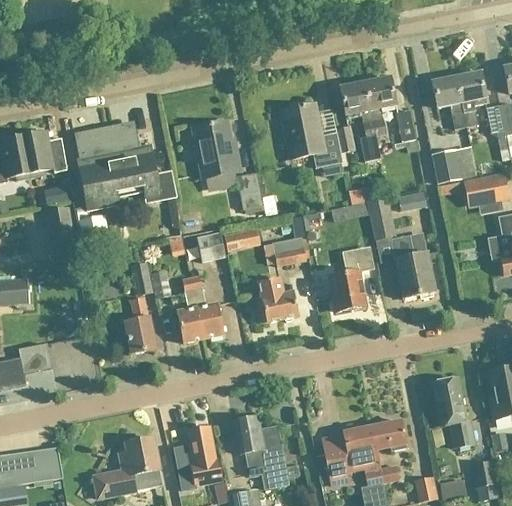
[(456,75),(466,125),(477,123),(473,104),(487,101),(480,70),(456,75)]
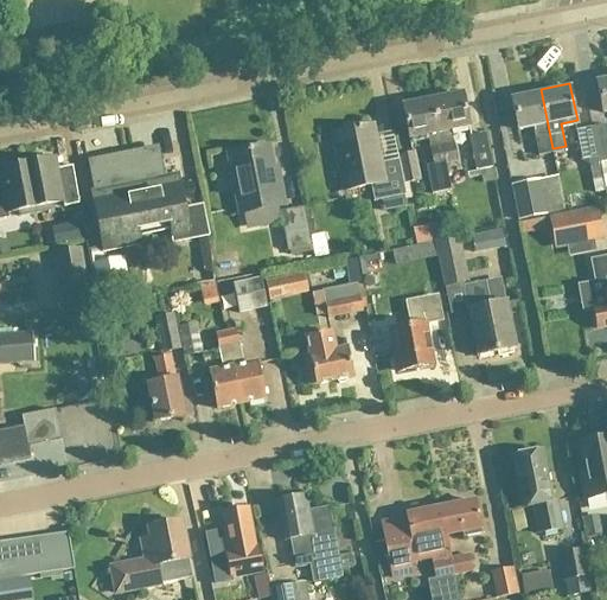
[(553,148),(541,89),(512,94),(519,125),(534,122),(540,151),(553,148)]
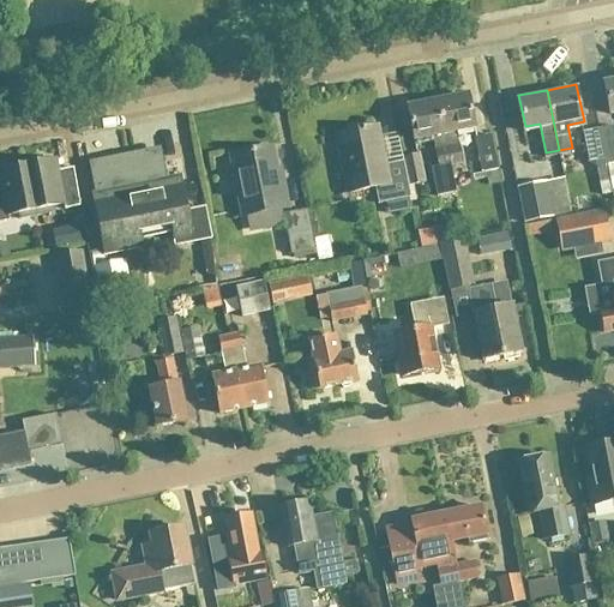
[(438,97),(450,161),(463,158),(457,127),(476,124),(469,91),(438,97)]
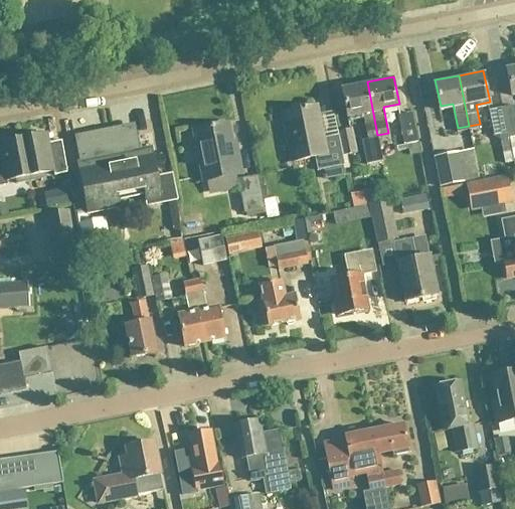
[(382,158),(377,135),(367,81),(342,87),(347,114),(363,111),(368,136),(361,138),(366,161),(382,158)]
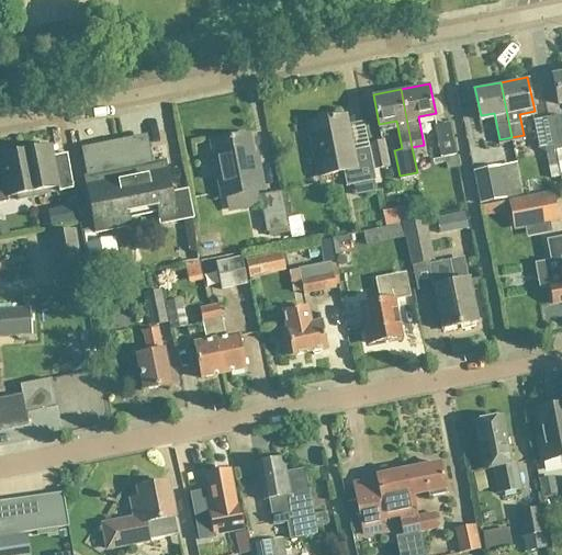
[(561,116),(561,111),(548,113),(554,146),(561,144),(561,116)]
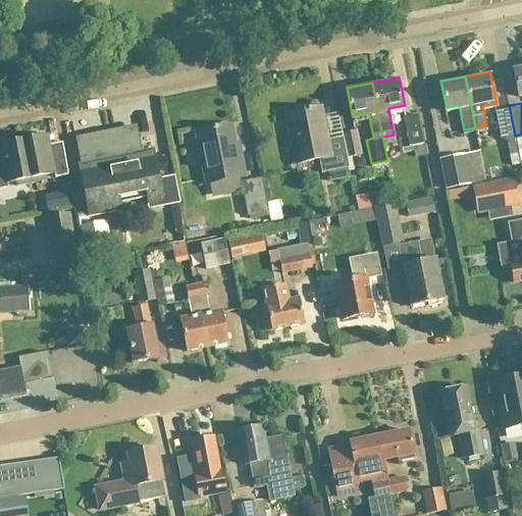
[(321,104),(288,111),(297,160),(319,156),(322,169),(349,163),(343,134),(327,137),(321,104)]
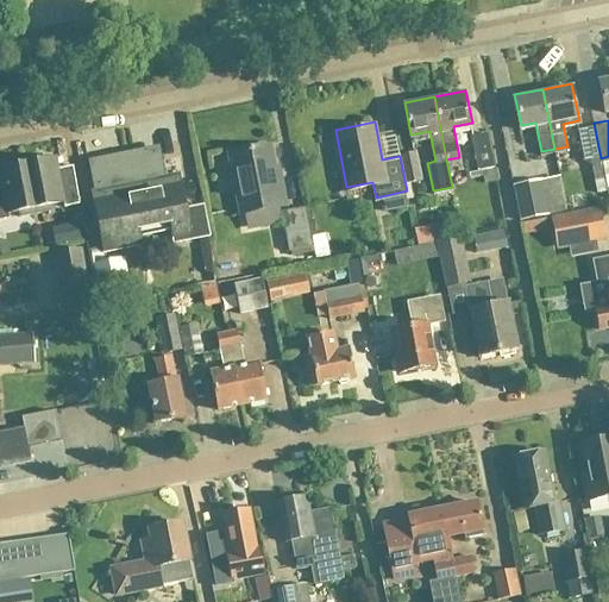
[(592,123),(577,126),(583,157),(600,155),(592,123)]
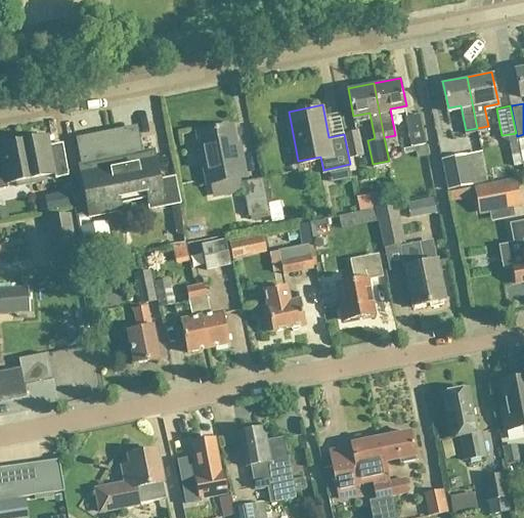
[(426,141),(420,112),(406,115),(412,144),(426,141)]
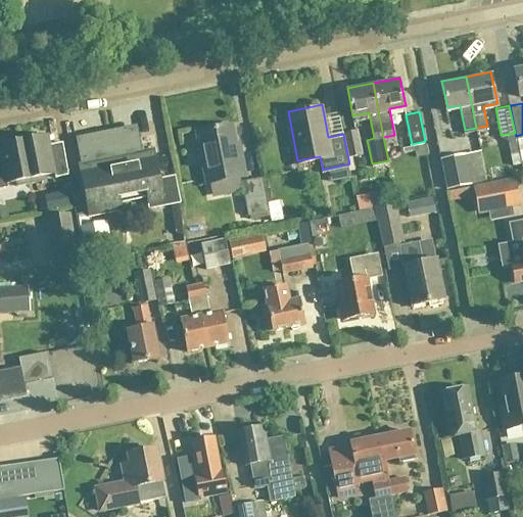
[(232,122),(197,129),(207,180),(246,172),(241,150),(238,151),(232,122)]
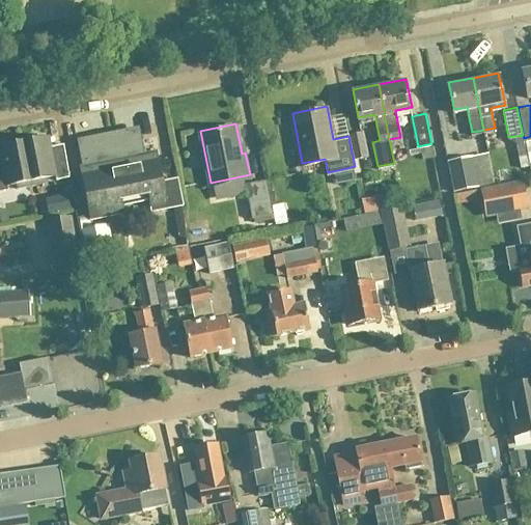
[(151,208),(167,204),(182,201),(176,176),(162,180),(156,149),(142,153),(137,126),(80,138),(86,164),(82,165),(92,215),(123,209),(122,201),(149,196),(151,208)]
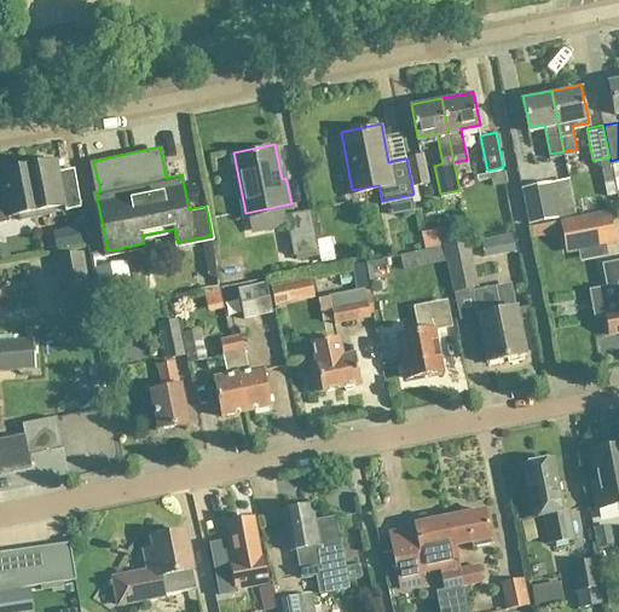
[(424,150),(406,154),(412,184),(431,180),(424,150)]
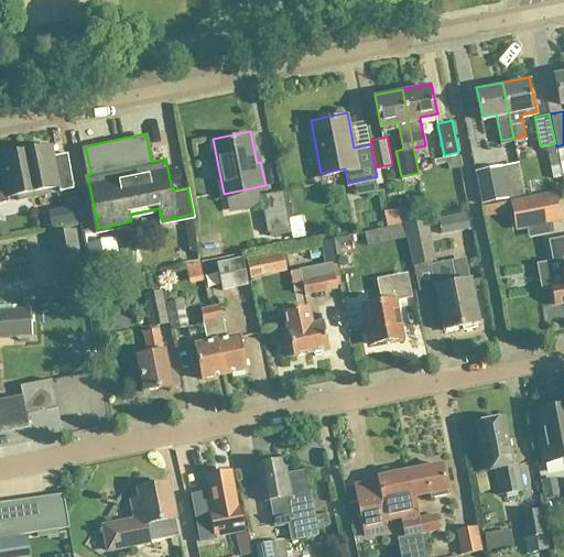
[(24,146),(33,193),(50,189),(49,185),(57,183),(58,187),(74,184),(66,150),(54,152),(52,141),(24,146)]
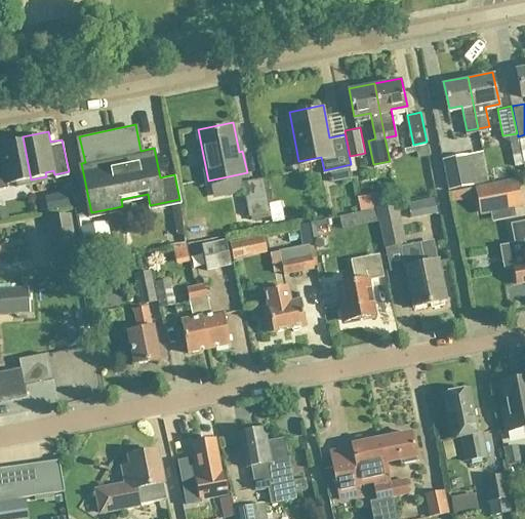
[(31,180),(23,136),(0,142),(0,185),(6,185),(5,180),(15,177),(16,183),(31,180)]
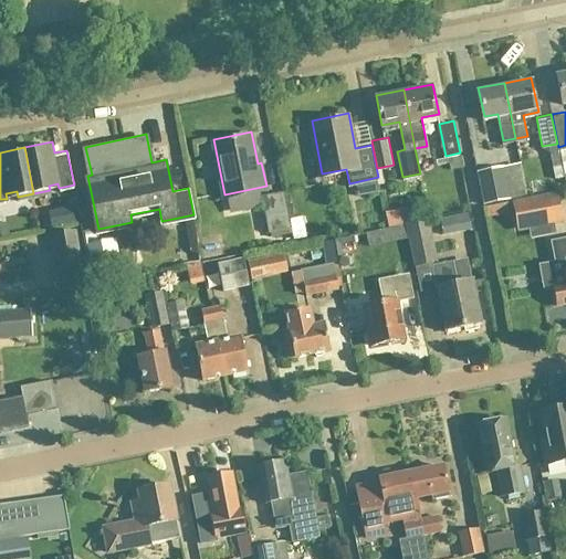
[(524,193),(517,161),(479,169),(485,201),(524,193)]
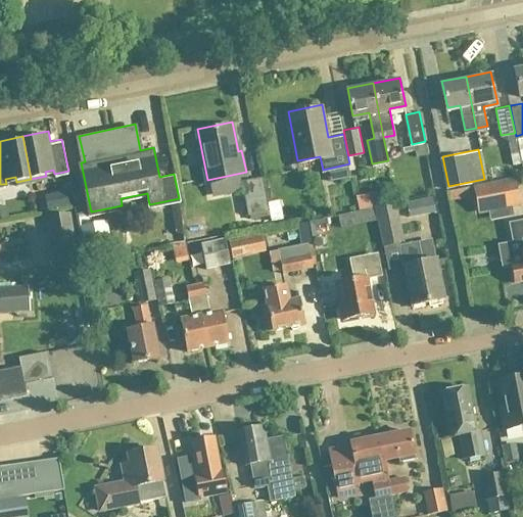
[(263,175),(241,179),(247,214),(269,209),(263,175)]
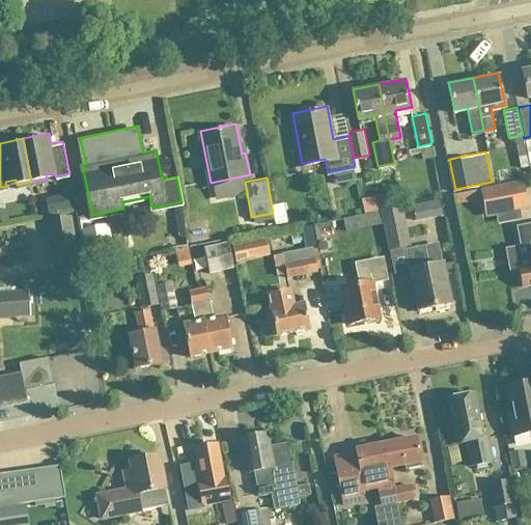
[(527,200),(524,181),(482,188),(486,209),(527,200)]
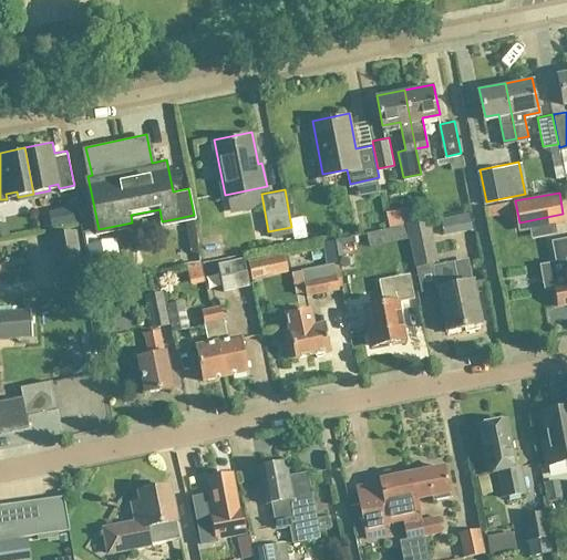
[(73,203),(47,208),(50,224),(75,219),(73,203)]
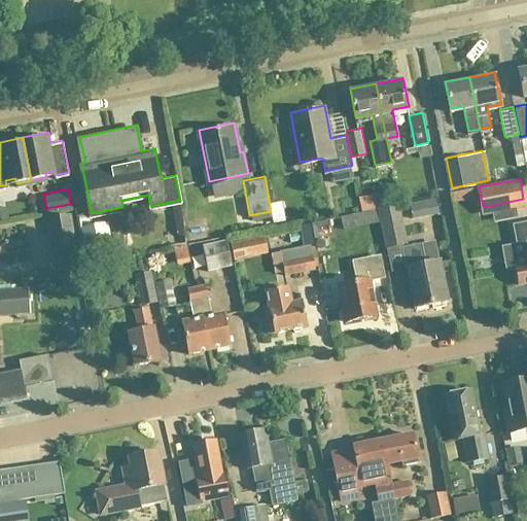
[(399,201),(377,206),(386,246),(408,242),(399,201)]
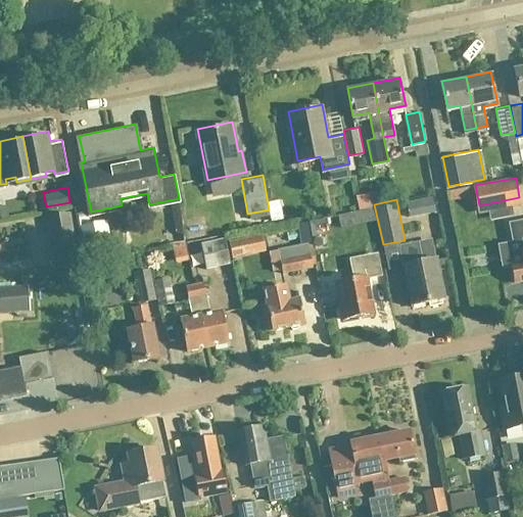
[(76,250),(66,206),(45,212),(54,255),(76,250)]
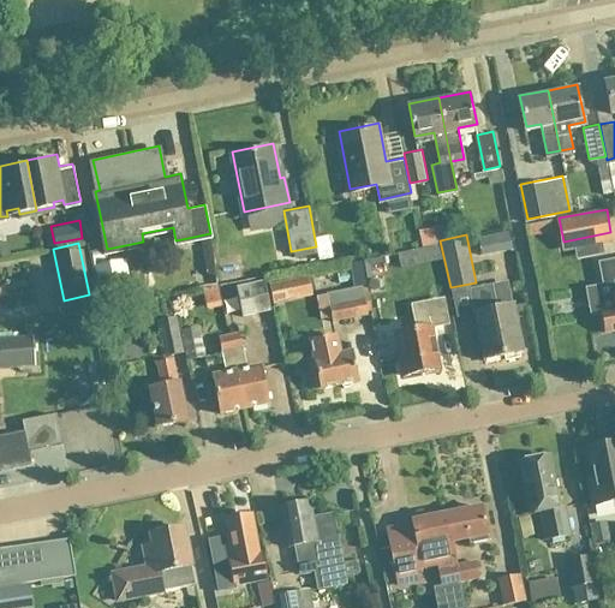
[(123,257),(93,262),(100,303),(130,297),(123,257)]
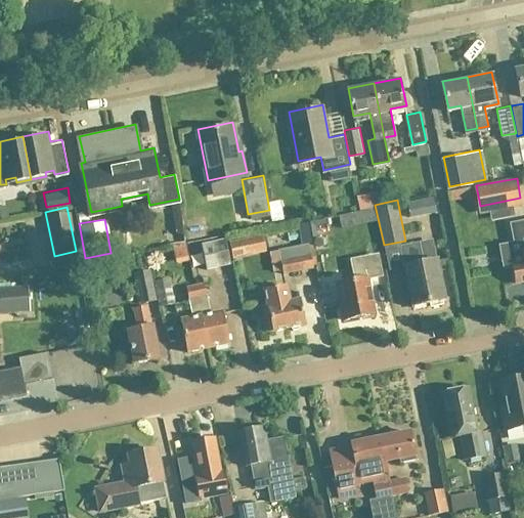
[(523,219),(512,222),(516,242),(522,240),(523,252),(523,261),(514,263),(517,281),(523,278),(523,219)]
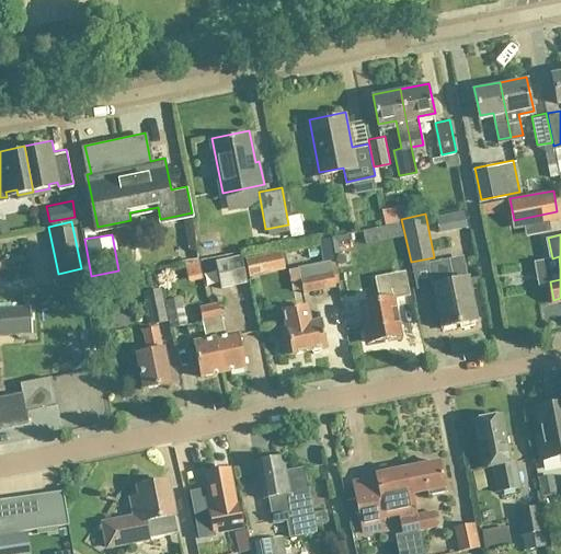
[(248,270),(282,264),(279,251),(244,257),(248,270)]
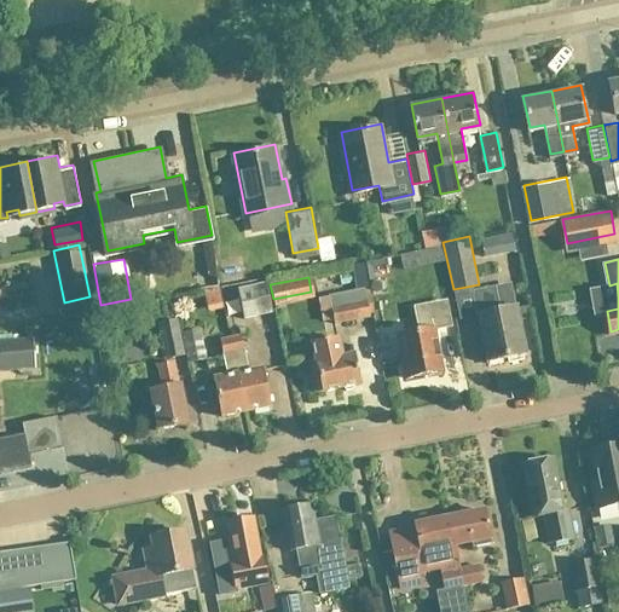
[(262,281),(235,286),(241,316),(268,311),(262,281)]
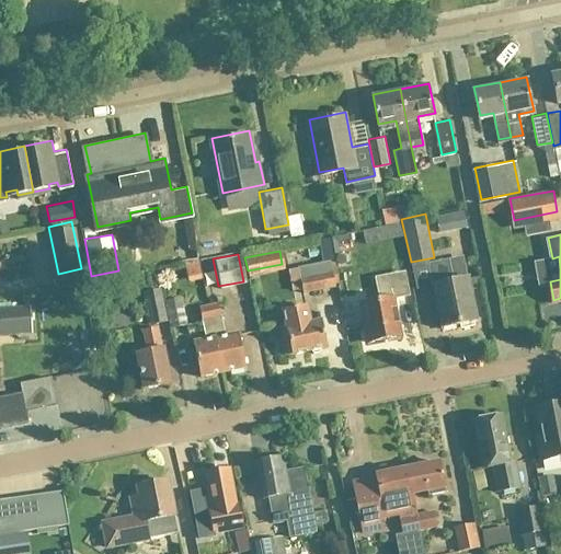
[(203,256),(187,260),(192,280),(207,277),(203,256)]
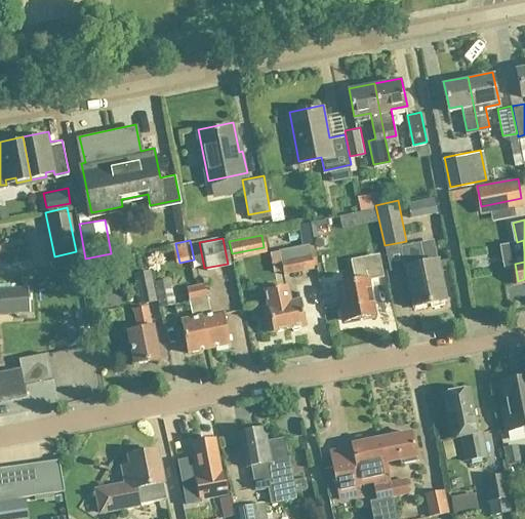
[(444,301),(443,297),(447,297),(438,257),(423,262),(418,241),(401,245),(414,305),(433,301),(434,304),(444,301)]
